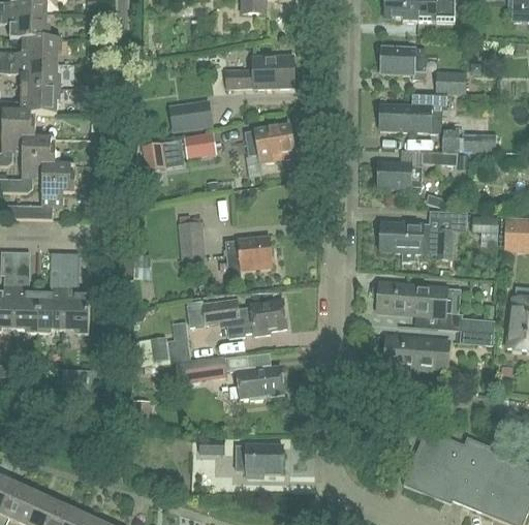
[(0,0),(0,11),(45,12),(45,1),(47,0),(10,0),(10,1),(0,0)]
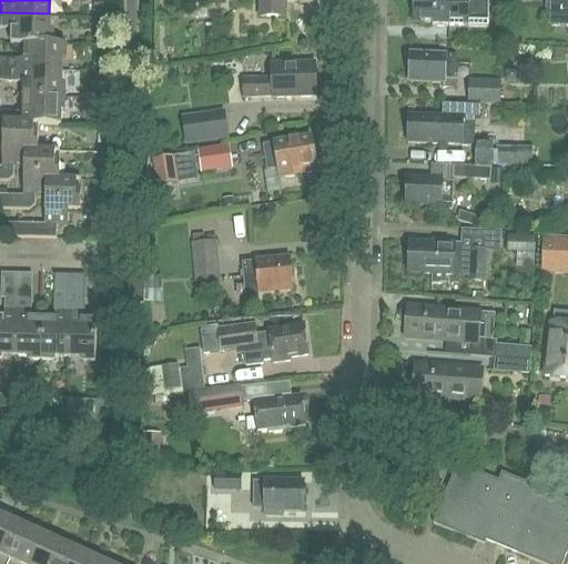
[(259,0),(259,12),(283,12),(283,0),(259,0)]
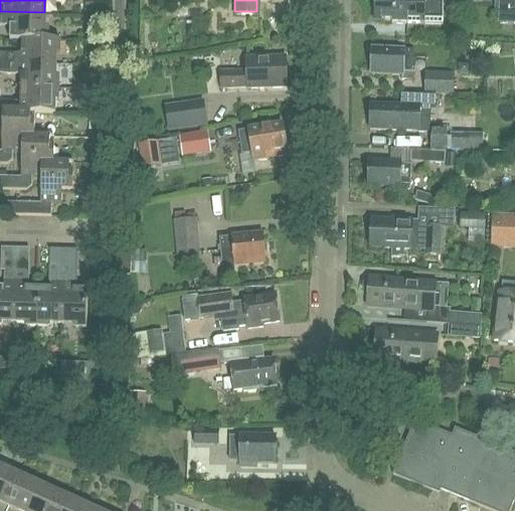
[(372,0),(372,5),(374,5),(374,17),(390,17),(390,20),(406,21),(406,19),(442,20),(442,0),(372,0)]
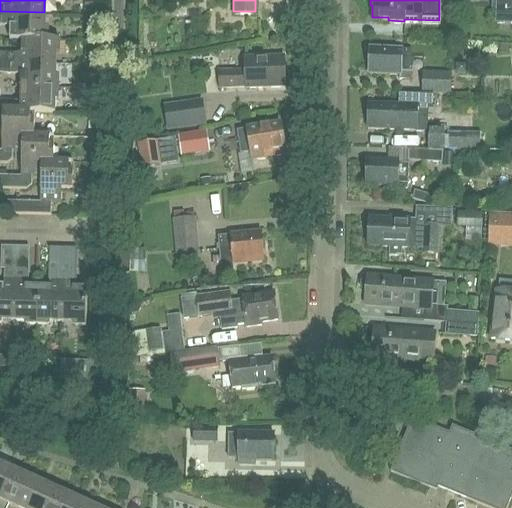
[(496,0),(495,19),(511,19),(511,0),(496,0)]
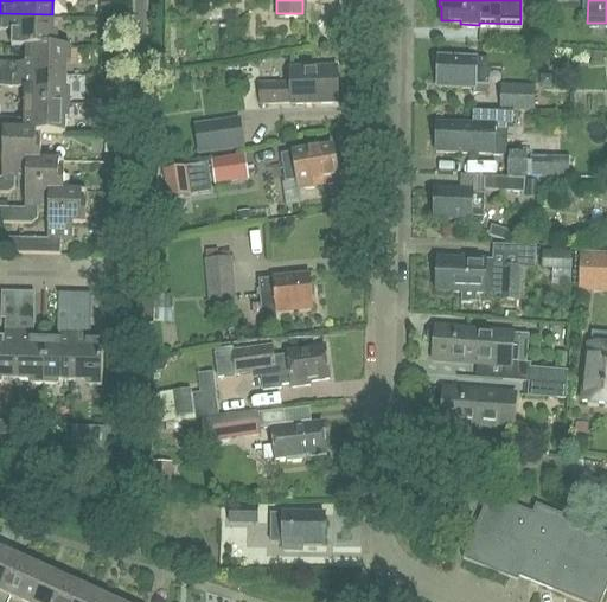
[(52,14),(0,13),(0,25),(11,26),(11,43),(25,43),(55,43),(56,32),(52,29),(52,14)]
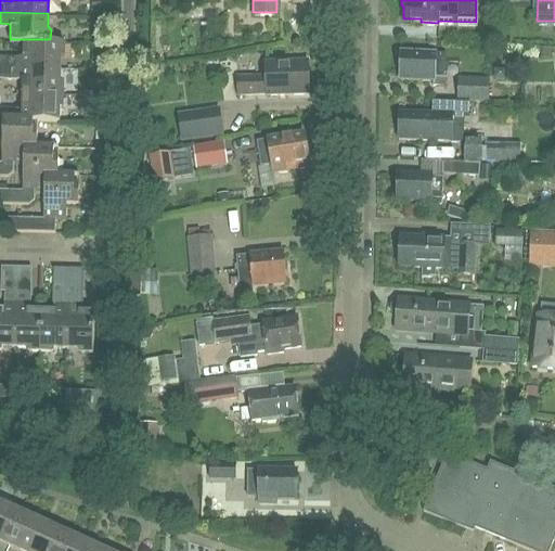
[(3,64),(60,66),(60,53),(63,51),(64,39),(50,39),(23,39),(22,54),(3,53),(3,64)]
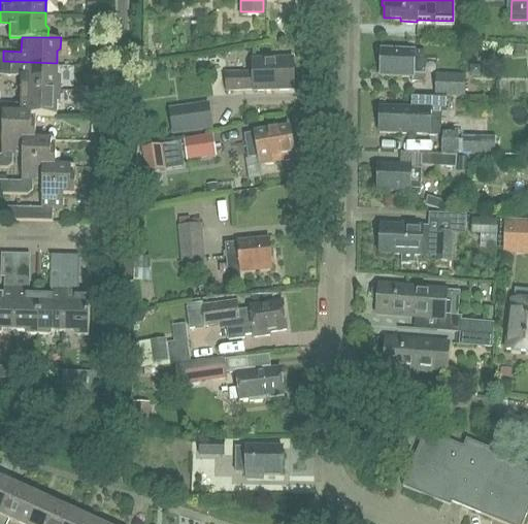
[(424,47),(381,45),(380,72),(411,73),(411,76),(422,77),(423,70),(424,47)]
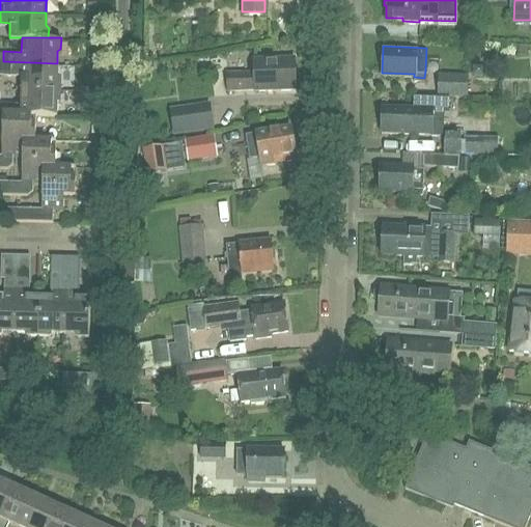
[(294,87),(294,55),(253,56),(253,68),(226,68),(226,87),(253,87),(253,88),(294,87)]
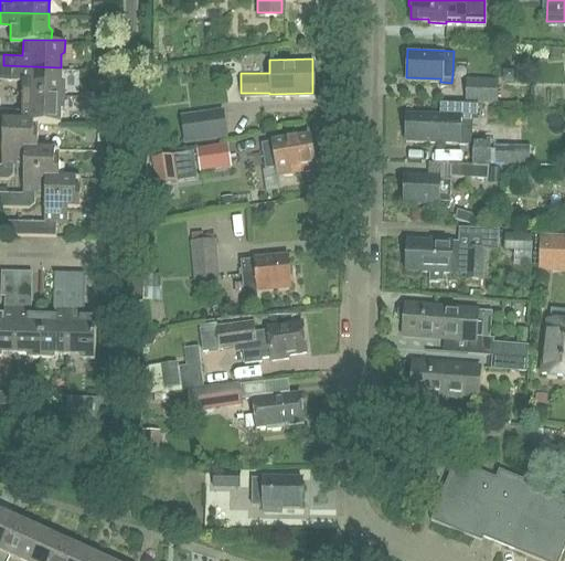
[(21,93),(63,94),(64,84),(61,81),(61,67),(3,65),(3,77),(22,77),(21,93)]
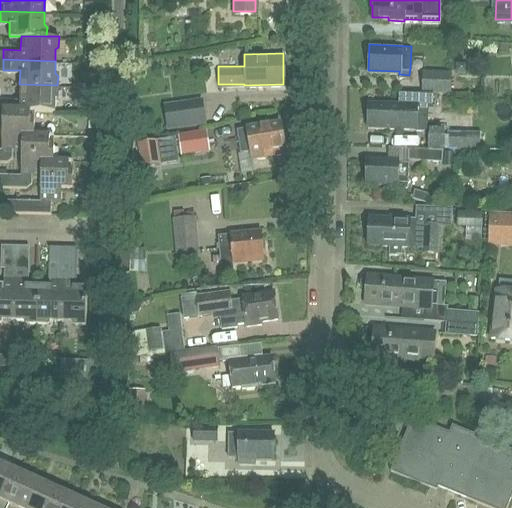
[(421,88),(449,89),(450,69),(421,68),(421,88)]
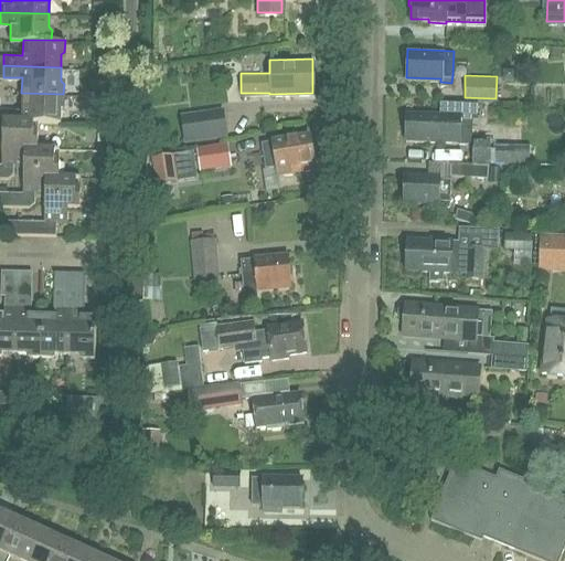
[(38,119),(38,120),(60,122),(60,107),(63,104),(63,94),(21,93),(21,108),(2,107),(2,118),(38,119)]
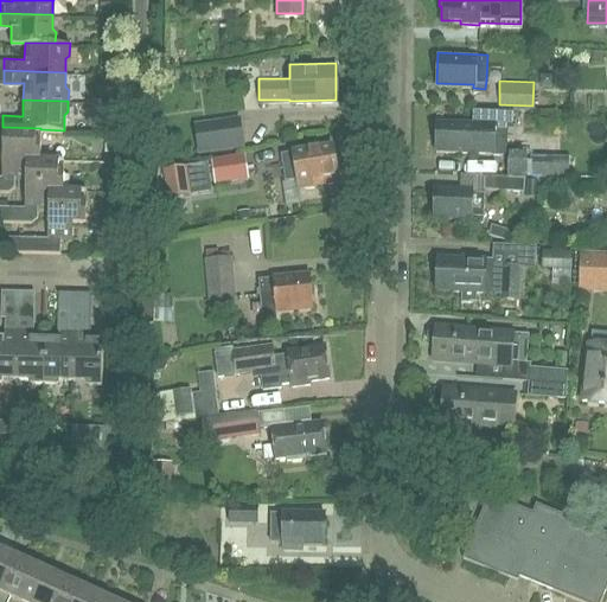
[(473,119),(435,117),(435,148),(503,151),(504,109),(473,108),(473,119)]
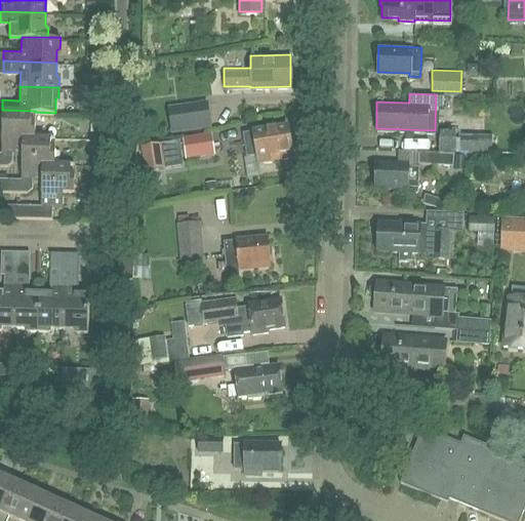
[(171,130),(211,124),(207,97),(167,104),(171,130)]
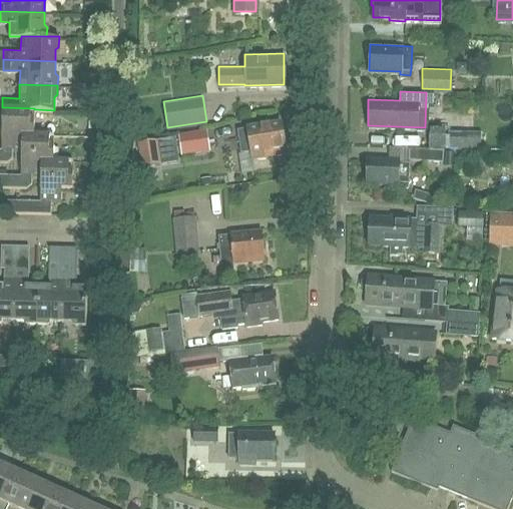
[(33,133),(34,109),(34,108),(2,107),(0,147),(0,160),(7,160),(12,156),(12,148),(20,149),(21,149),(22,133),(33,133)]
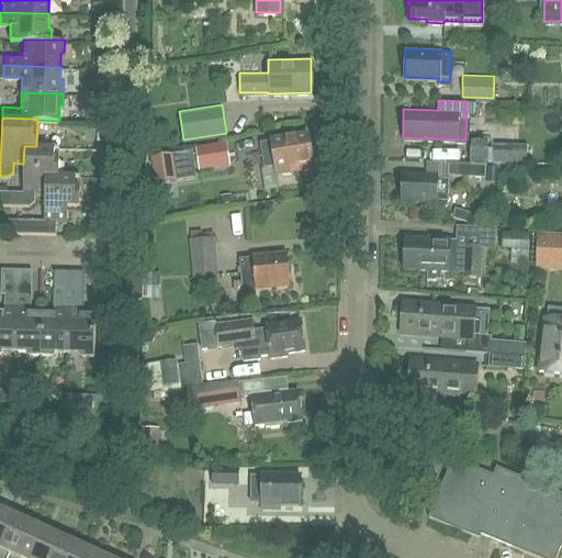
[(271,145),(260,147),(262,165),(273,163),(276,171),(312,166),(311,162),(312,162),(307,132),(270,137),(271,145)]
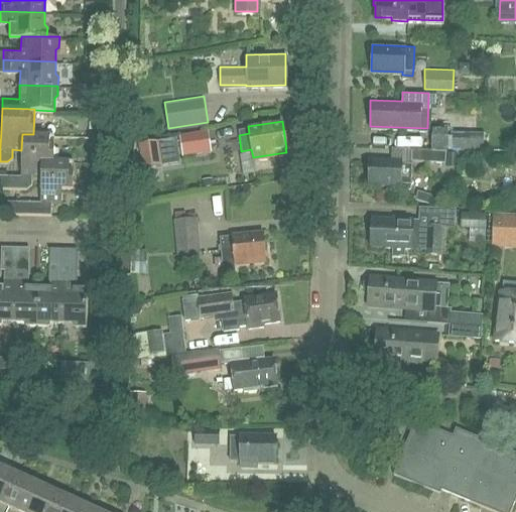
[(182,153),(211,148),(208,127),(178,132),(182,153)]
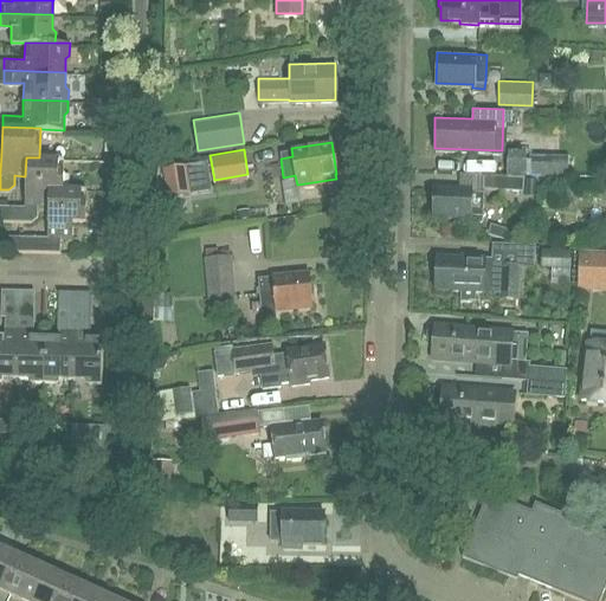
[(569,154),(524,152),(523,170),(568,173),(569,154)]
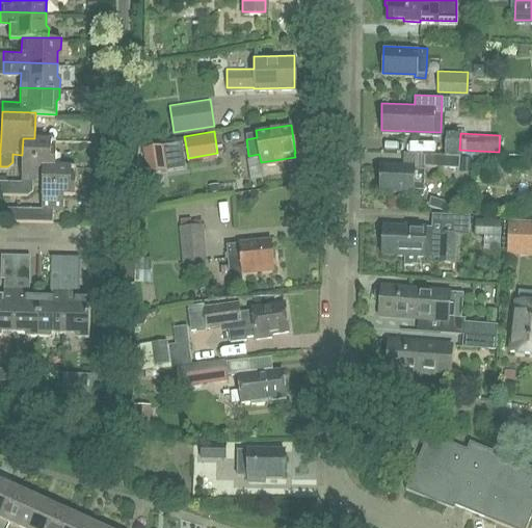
[(0,179),(0,192),(27,193),(32,189),(32,181),(42,182),(43,182),(43,165),(54,165),(54,164),(55,138),(34,138),(23,138),(22,155),(21,155),(21,180),(0,179)]
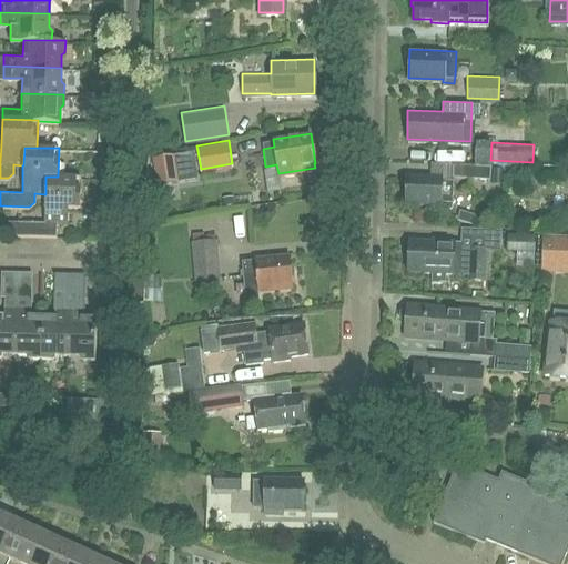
[(198,175),(194,149),(152,155),(156,182),(198,175)]
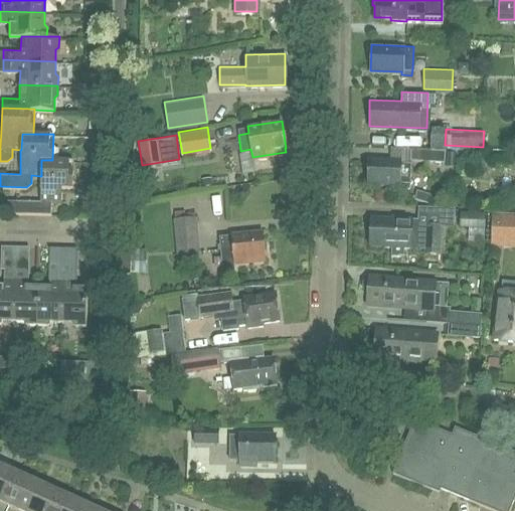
[(444,148),(409,147),(409,158),(444,159),(444,148)]
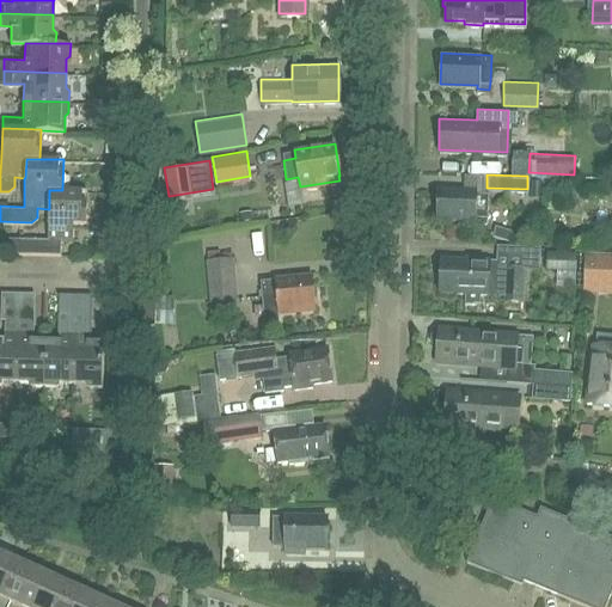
[(436,188),(436,218),(475,218),(476,214),(487,214),(487,191),(476,191),(476,188),(436,188)]
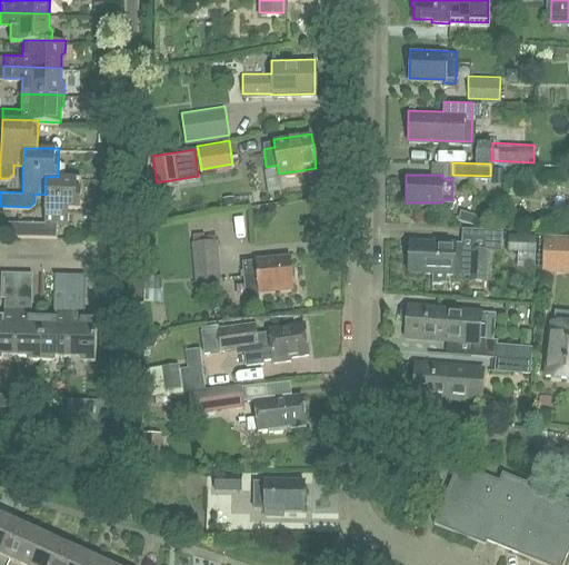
[(58,177),(46,177),(46,195),(45,195),(43,221),(17,220),(17,235),(56,236),(57,222),(68,224),(68,206),(80,207),(80,177),(58,176),(58,177)]
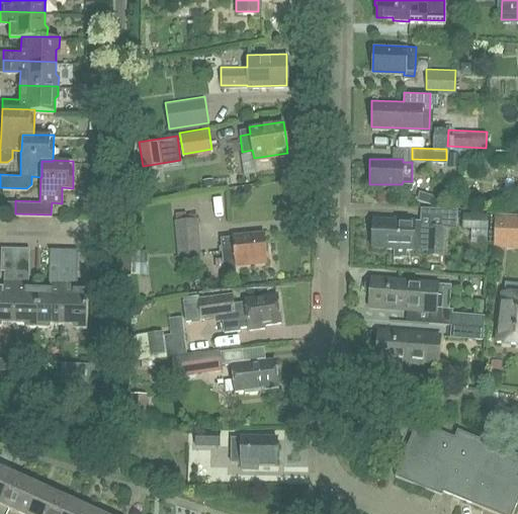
[(461,226),(488,227),(488,211),(461,210),(461,226)]
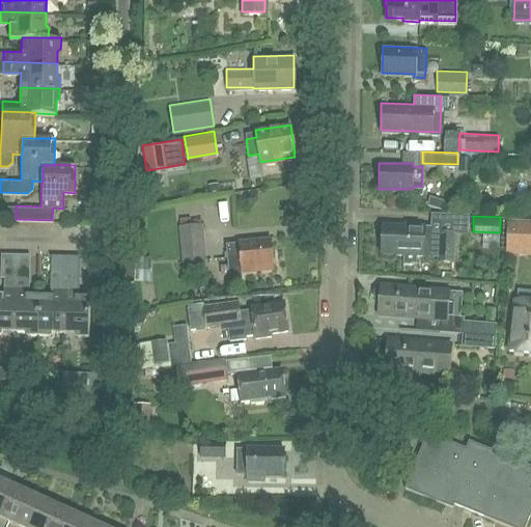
[(530,218),(506,218),(505,251),(530,252),(530,218)]
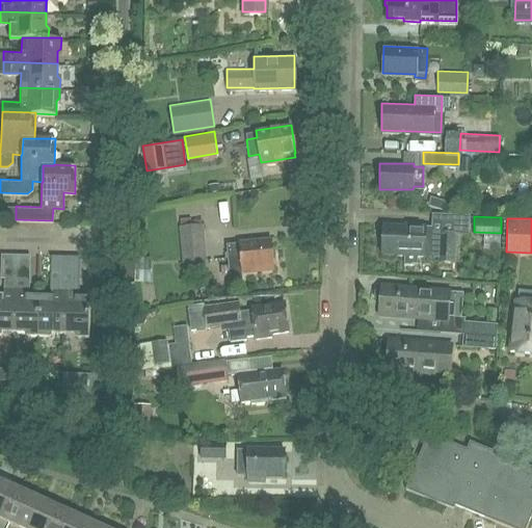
[(422,255),(422,254),(437,255),(437,260),(455,261),(456,230),(431,229),(431,226),(424,225),(416,223),(416,221),(404,220),(404,223),(383,222),(382,253),(403,254),(403,263),(416,263),(416,255),(422,255)]
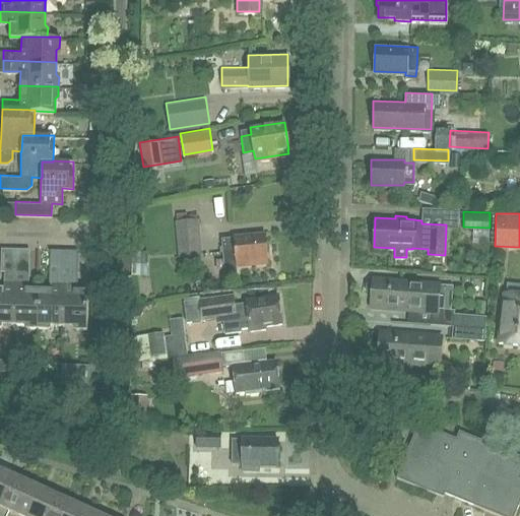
[(178,254),(199,252),(196,218),(175,219),(178,254)]
